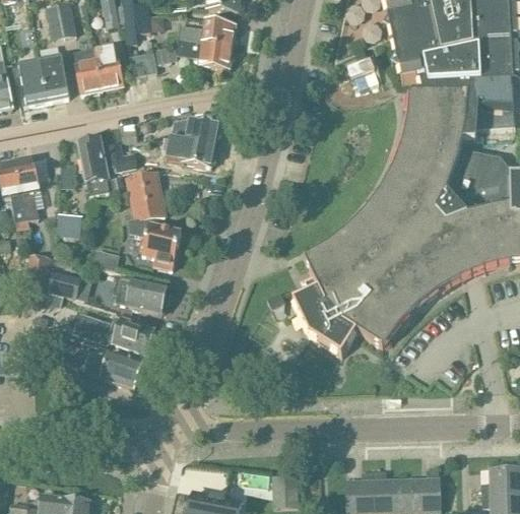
[(120,25),(115,0),(102,0),(108,28),(120,25)]
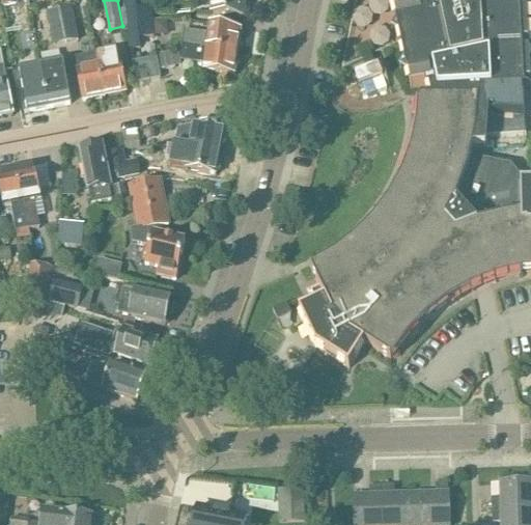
[(123,0),(124,5),(127,5),(128,18),(152,16),(152,3),(138,4),(138,0),(123,0)]
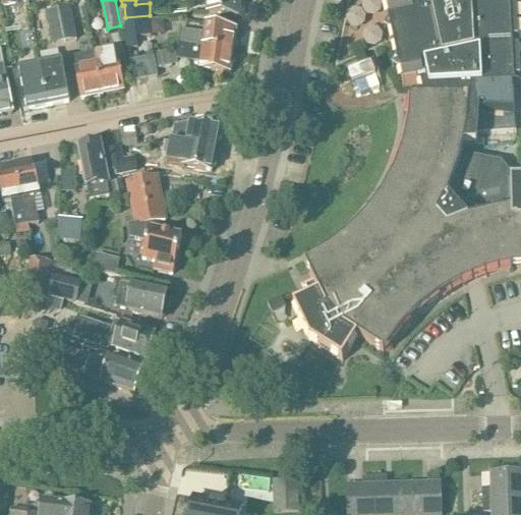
[(209,0),(208,8),(238,12),(239,8),(242,6),(242,1),(241,0),(209,0)]
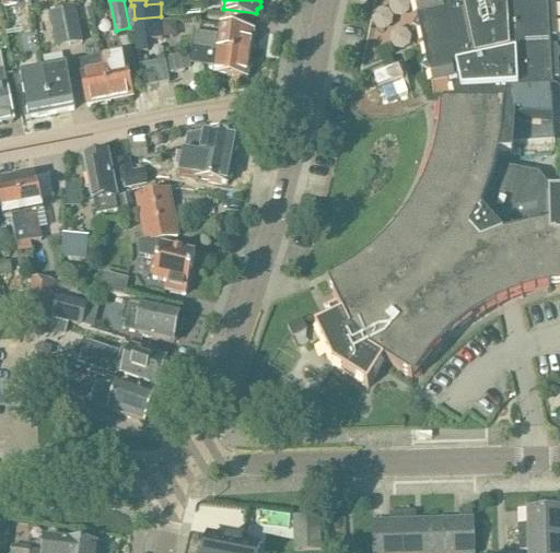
[(326,319),(315,325),(334,362),(335,362),(348,371),(369,384),(376,371),(385,357),(387,360),(389,361),(405,371),(412,375),(413,374),(416,371),(421,363),(429,353),(430,351),(441,340),(440,340),(448,331),(458,324),(459,324),(461,322),(470,315),(473,314),(486,306),(496,299),(496,301),(498,299),(497,299),(508,295),(508,296),(520,291),(521,291),(523,290),(537,286),(537,285),(548,283),(550,283),(559,282),(559,189),(558,190),(558,180),(547,180),(538,171),(497,162),(499,150),(512,150),(513,139),(555,137),(553,119),(552,108),(552,98),(551,98),(551,89),(559,87),(559,85),(555,0),(413,0),(422,38),(433,87),(452,83),(456,99),(444,99),(442,127),(442,130),(435,156),(427,181),(426,184),(412,207),(406,216),(397,228),(395,231),(385,240),(376,250),(366,258),(356,267),(353,268),(345,272),(330,281),(328,281),(337,299),(331,303),(328,304),(334,316),(326,319)]
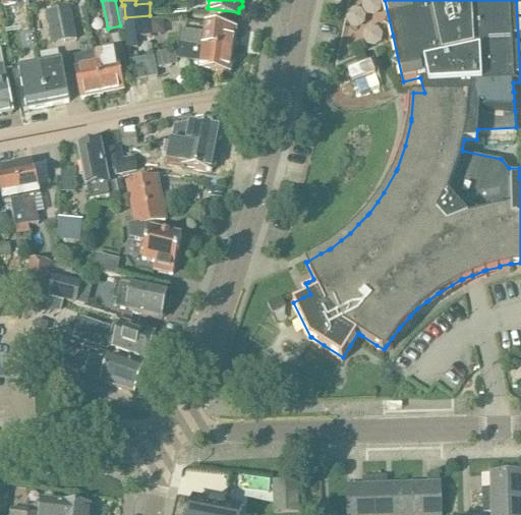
[(59,5),(65,38),(76,35),(70,3),(59,5)]
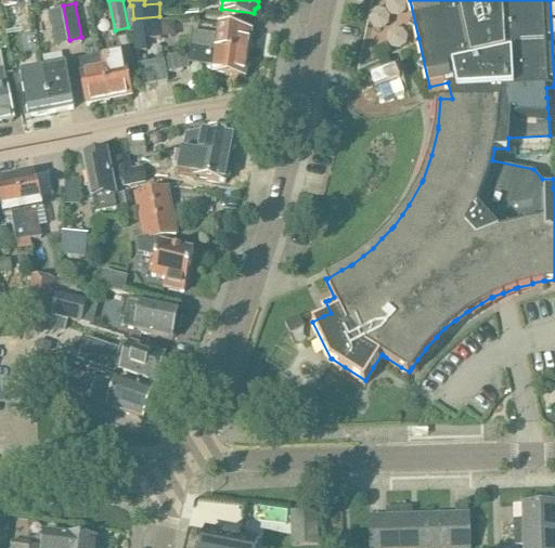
[(56,42),(69,40),(63,5),(50,8),(56,42)]
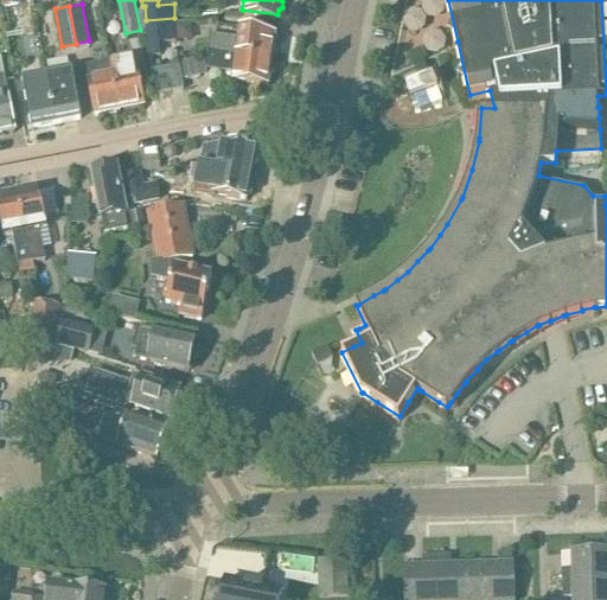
[(177,38),(174,18),(146,20),(148,51),(159,51),(158,39),(177,38)]
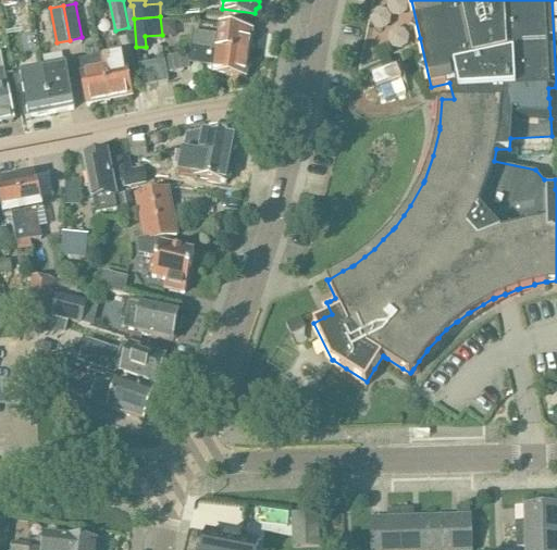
[(218,46),(250,50),(250,47),(251,47),(255,42),(252,37),(252,36),(251,36),(252,27),(221,22),(220,30),(194,27),(192,41),(218,45),(218,46)]
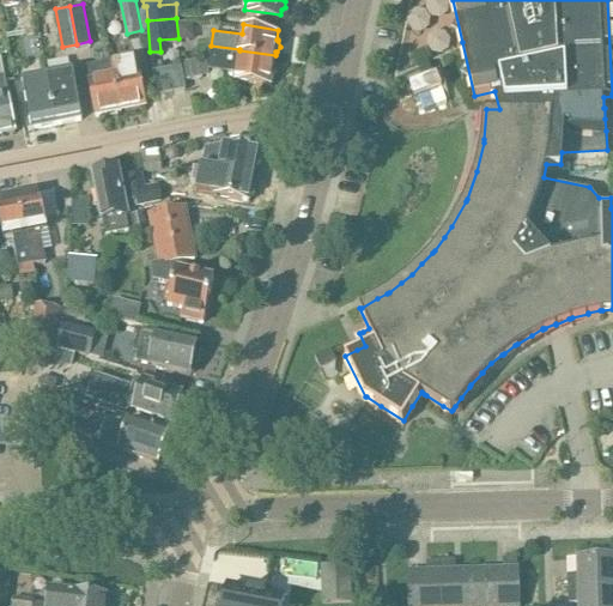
[(240,49),(211,46),(208,65),(238,68),(237,76),(272,80),(273,71),(274,71),(278,66),(275,60),(274,60),(275,55),(240,50),(240,49)]
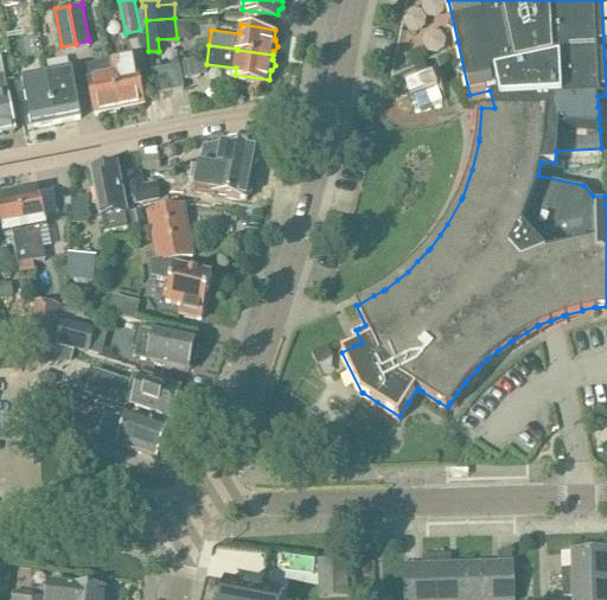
[(134,52),(109,57),(119,106),(144,101),(134,52)]
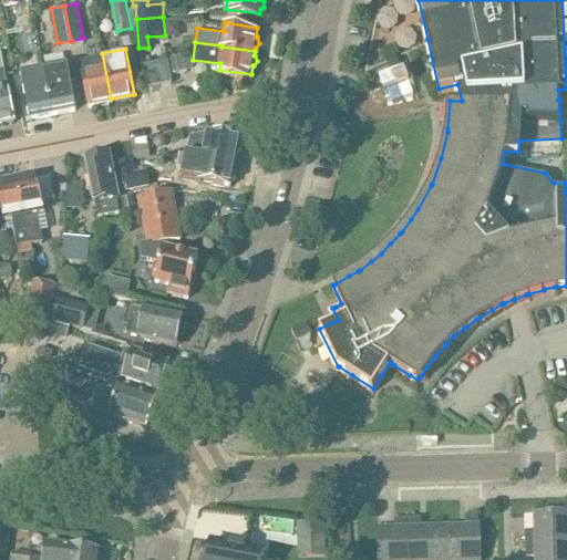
[(153,59),(156,82),(172,80),(169,70),(194,65),(193,60),(191,49),(166,53),(167,56),(153,59)]
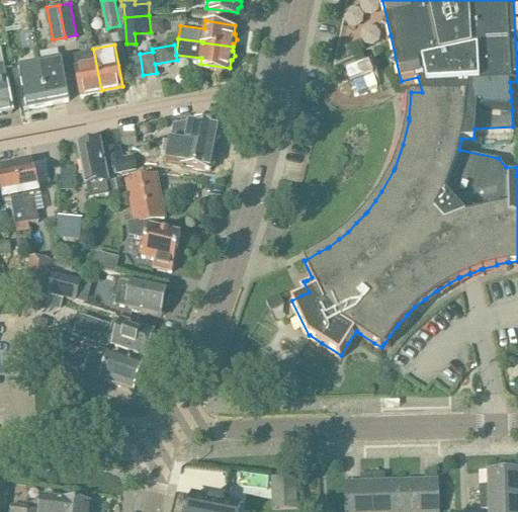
[(101,90),(93,49),(73,52),(81,94),(101,90)]
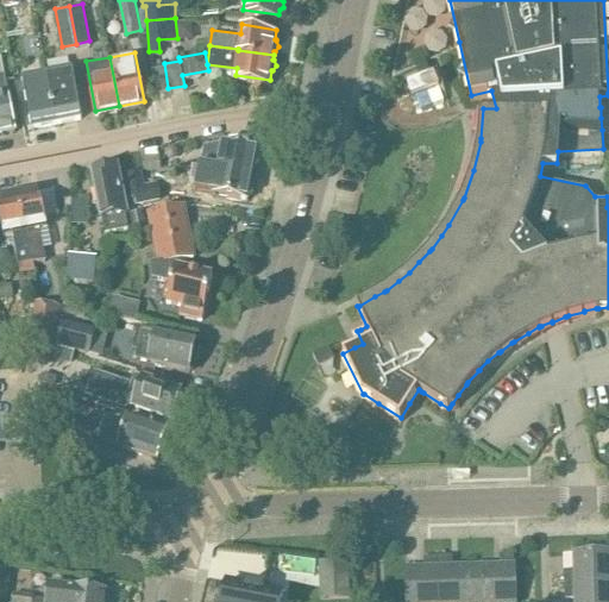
[(168,88),(164,63),(154,66),(158,91),(168,88)]
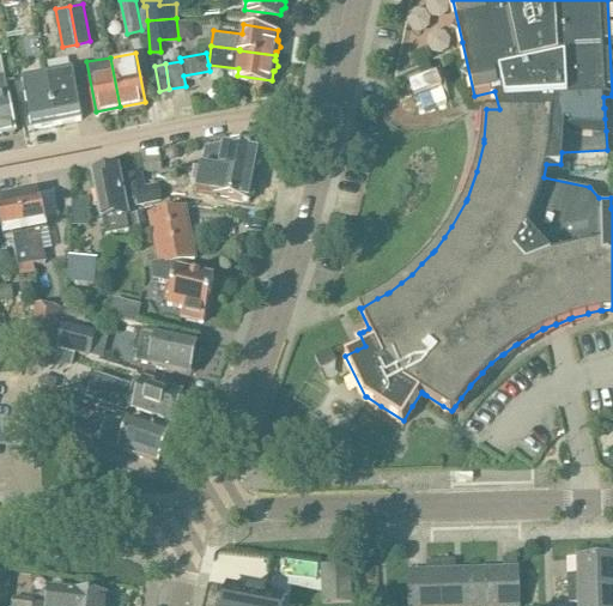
[(72,66),(48,71),(58,119),(82,115),(72,66)]
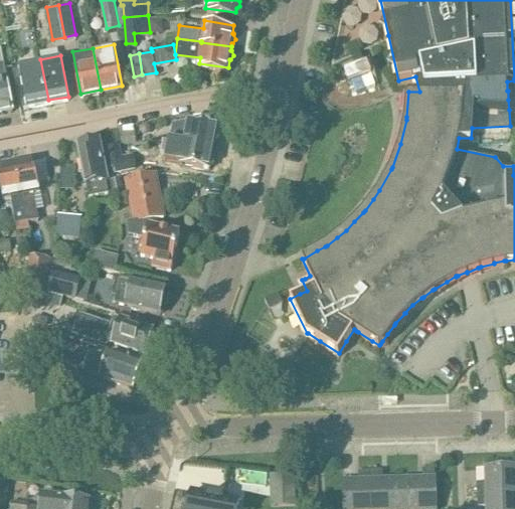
[(0,59),(0,109),(12,107),(3,59),(0,59)]
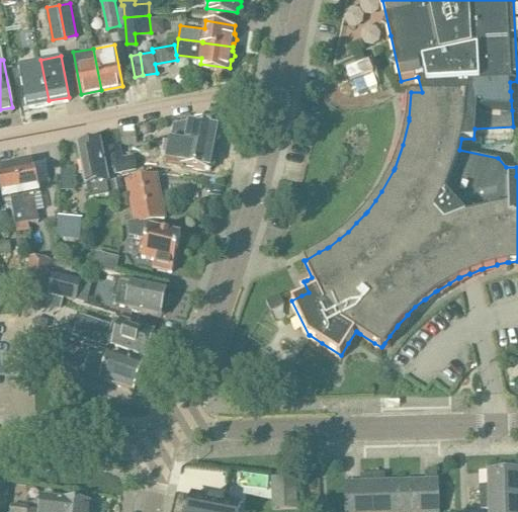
[(28,104),(49,100),(40,60),(20,64),(28,104)]
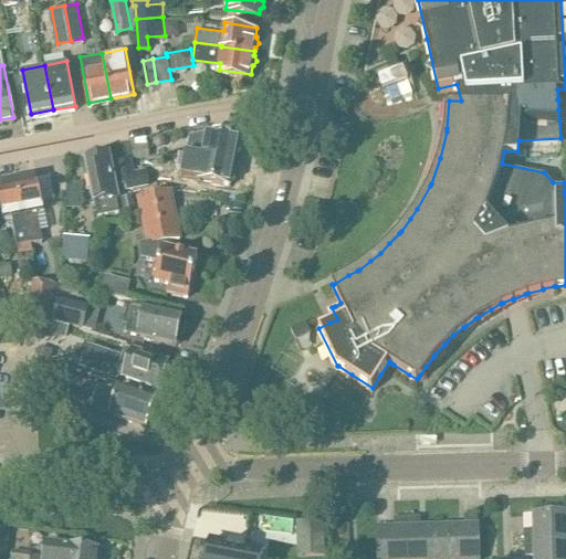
[(192,137),(189,150),(234,158),(237,150),(238,150),(241,145),(239,140),(239,139),(239,135),(207,129),(205,140),(192,137)]
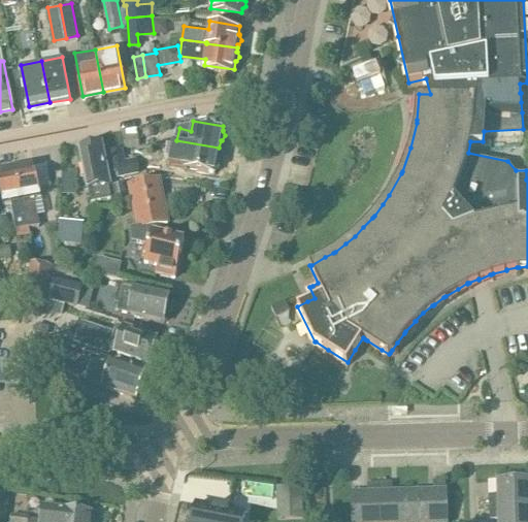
[(138,128),(125,129),(126,142),(139,141),(138,128)]
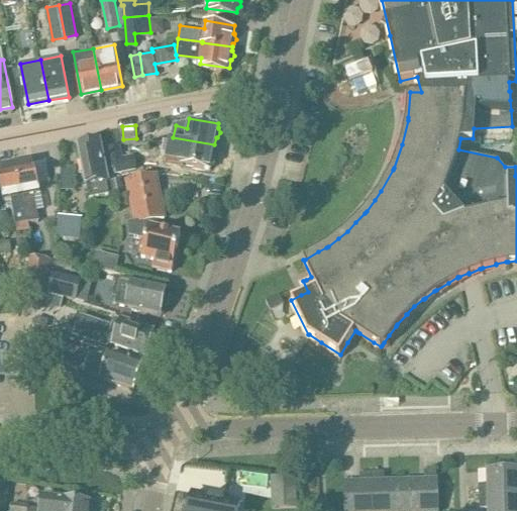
[(107,179),(99,137),(79,141),(90,194),(108,190),(106,179),(107,179)]
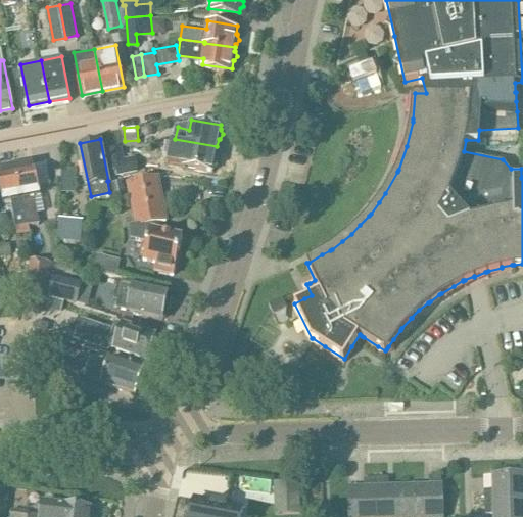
[(217,146),(175,139),(171,160),(212,168),(214,165),(215,165),(218,160),(216,155),(217,154),(216,154),(217,146)]
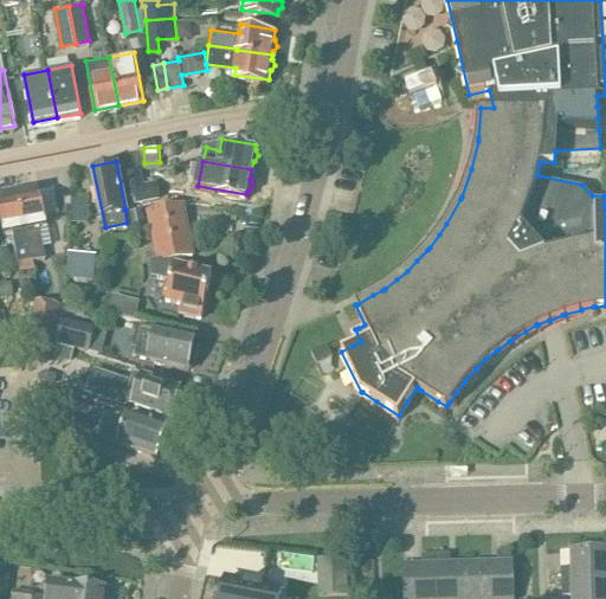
[(143,182),(140,168),(124,171),(130,200),(160,194),(156,180),(143,182)]
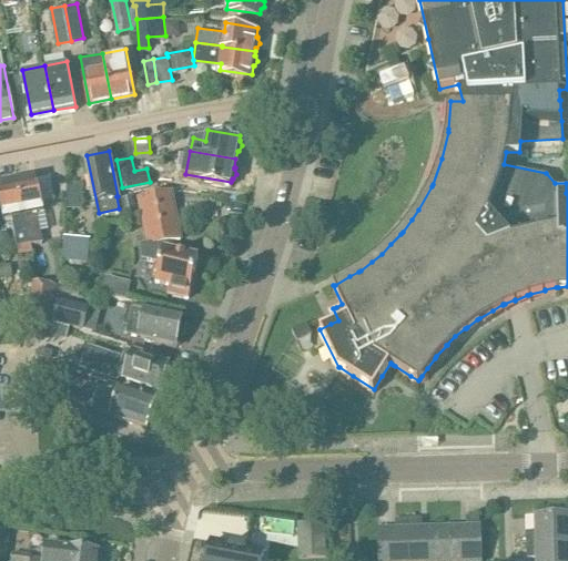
[(37,173),(17,176),(30,242),(42,238),(37,208),(43,207),(37,173)]
